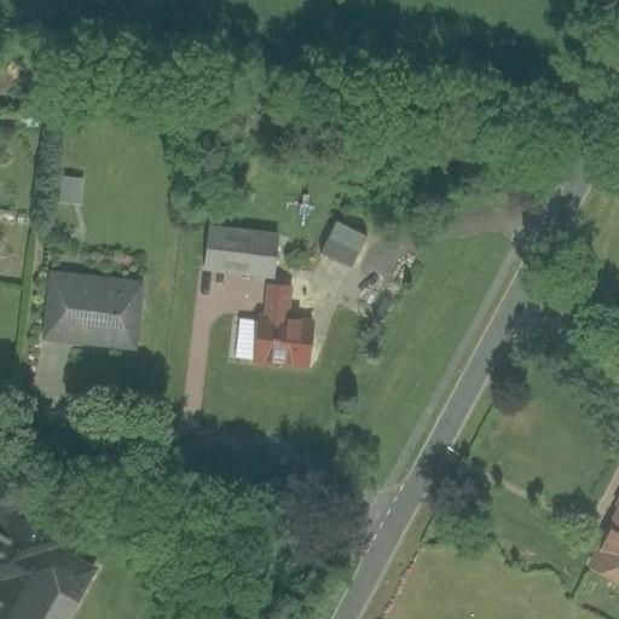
[(82,179),(62,177),(59,203),(80,204),(82,179)]
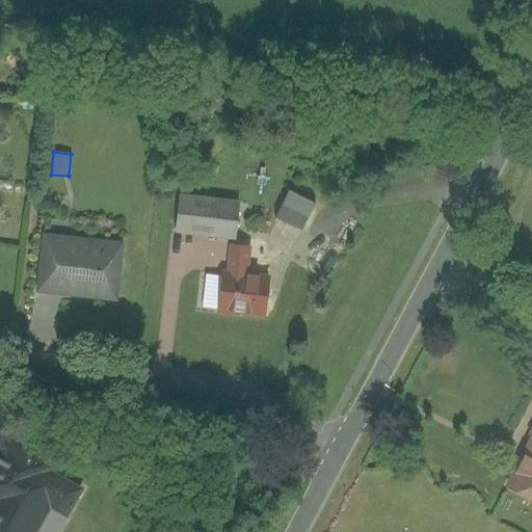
[(316,205),(290,191),(276,216),(302,230),(316,205)]
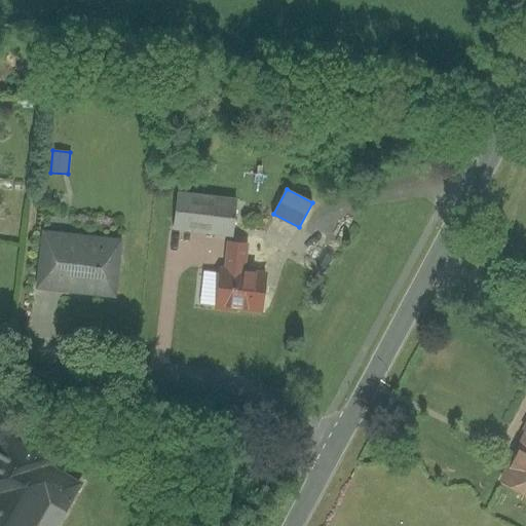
[(237,198),(178,192),(174,229),(233,236),(237,198)]
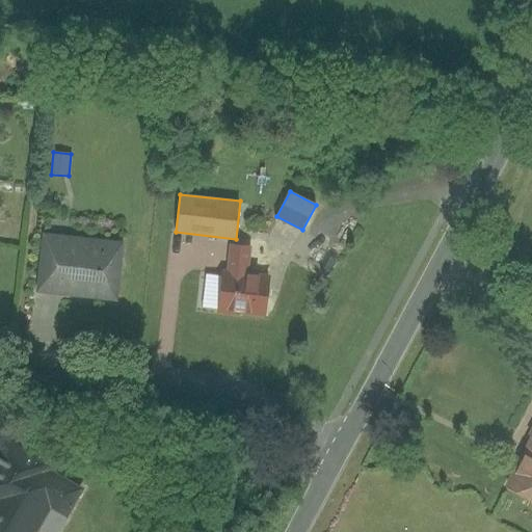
[(124,243),(43,235),(36,294),(117,302),(124,243)]
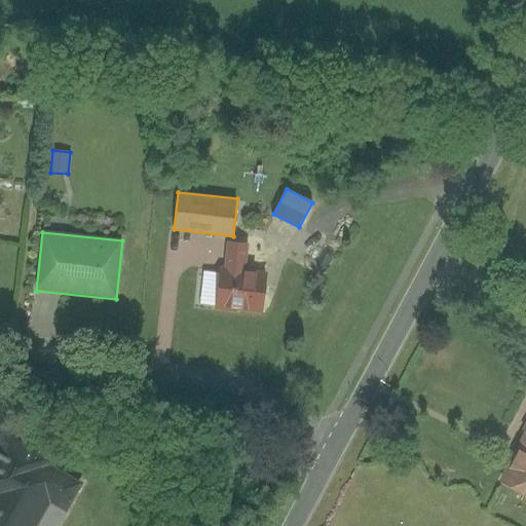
[(229,268),(221,267),(217,309),(264,314),(269,272),(247,270),(250,245),(231,242),(229,268)]
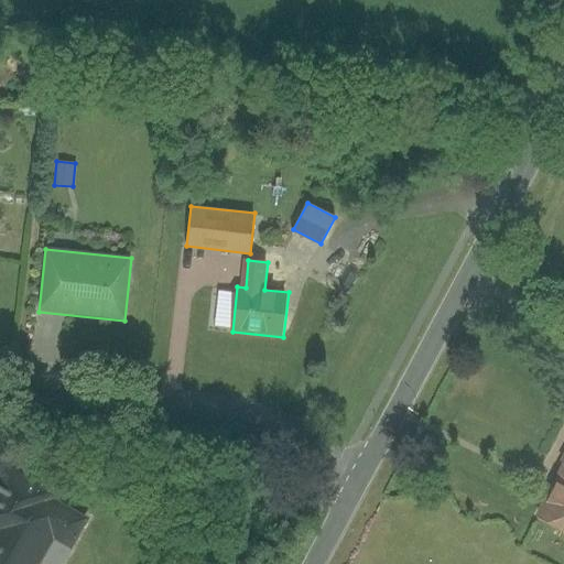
[(563,455),(533,512),(563,529),(563,455)]
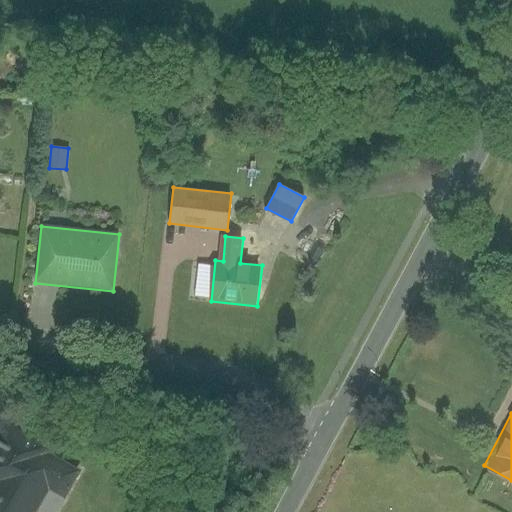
[(61,460),(19,435),(0,466),(0,511),(31,511),(47,485),(61,460)]
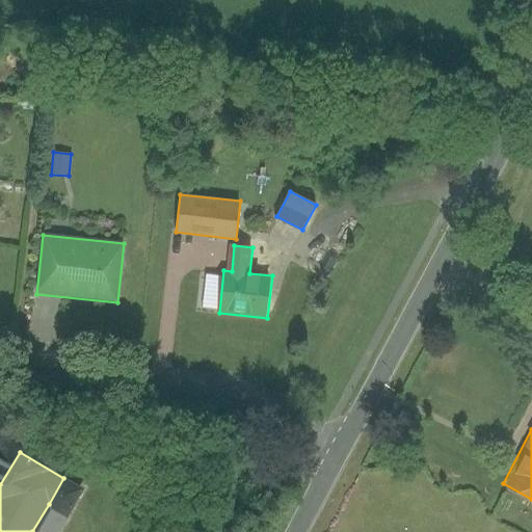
[(83,489),(63,478),(49,504),(69,515),(83,489)]
